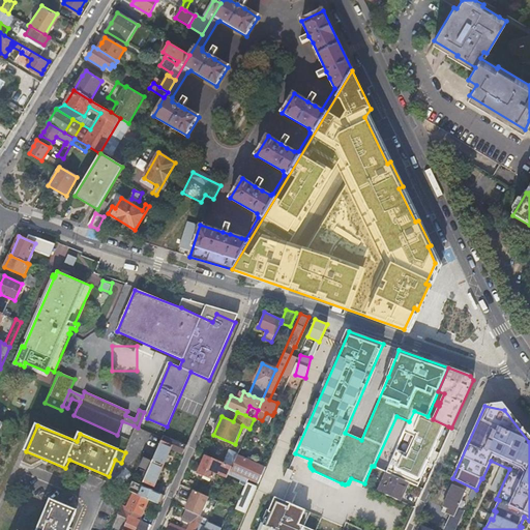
[(164,436),(163,439),(153,458),(152,462),(163,466),(166,460),(168,461),(170,455),(168,454),(170,449),(182,454),(186,446),(164,436)]
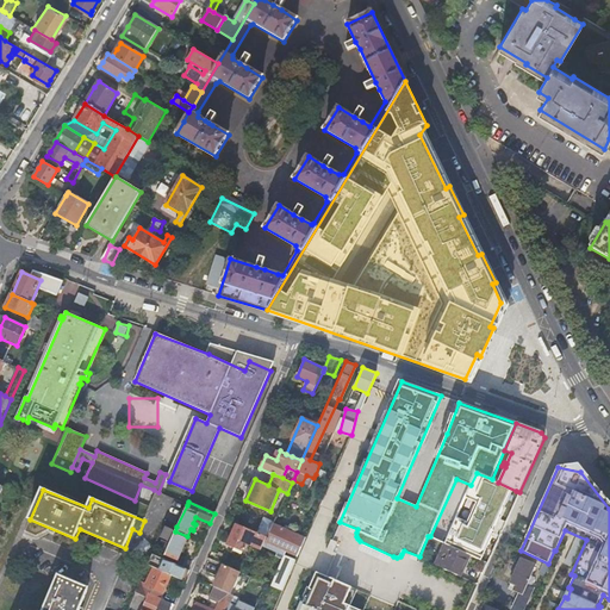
[(460,510),(459,512),(446,543),(470,554),(487,562),(492,553),(475,546),(474,546),(472,545),(471,548),(467,547),(461,542),(466,530),(472,533),(475,524),(472,523),(474,516),(460,510)]
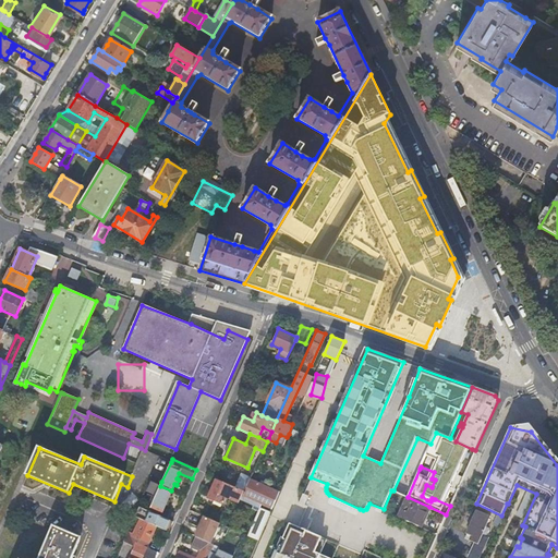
[(242,475),(237,487),(244,490),(250,480),(250,478),(242,475)]
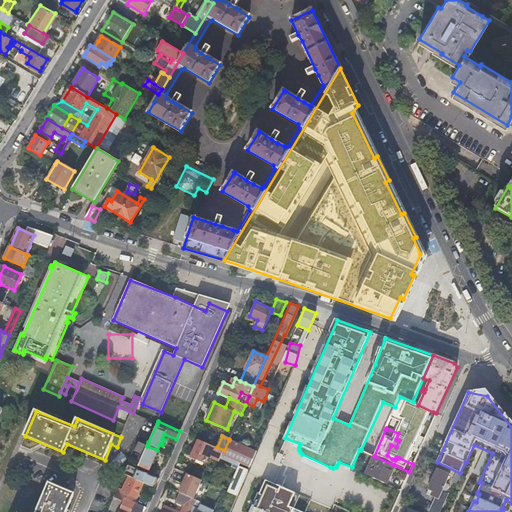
[(217,447),(198,439),(191,455),(197,458),(196,461),(203,464),(207,455),(219,461),(221,458),(224,450),(217,447)]
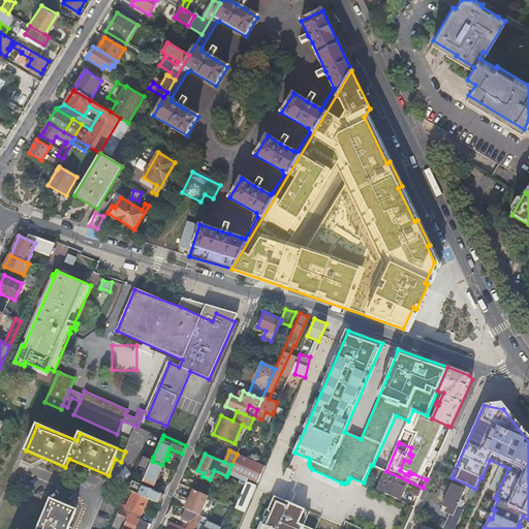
[(239,483),(245,486),(247,483),(255,486),(265,466),(237,455),(231,465),(228,473),(241,479),(239,483)]
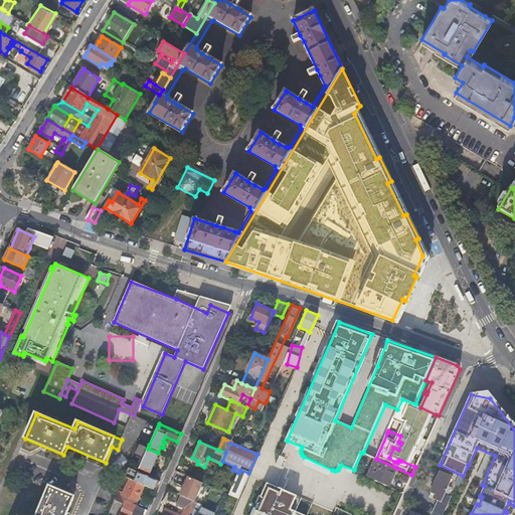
[(158,453),(148,449),(140,445),(136,453),(142,455),(137,467),(149,473),(152,468),(158,453)]
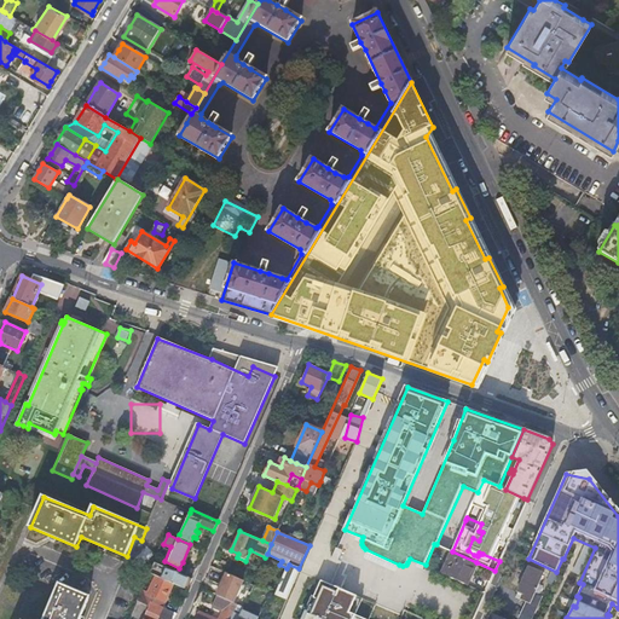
[(507,543),(505,543),(487,534),(484,544),(486,545),(503,554),(507,543)]
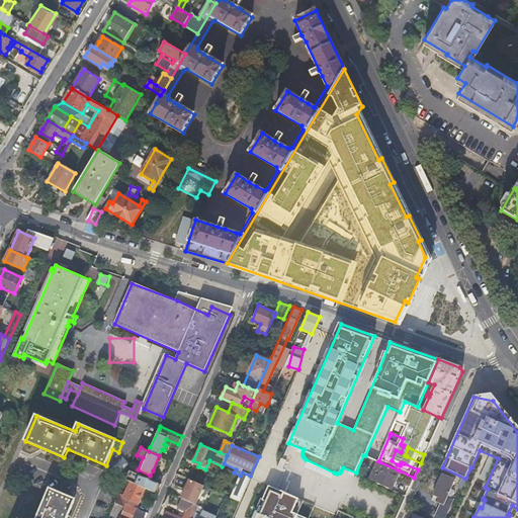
[(378,461),(370,480),(391,489),(399,470),(378,461)]
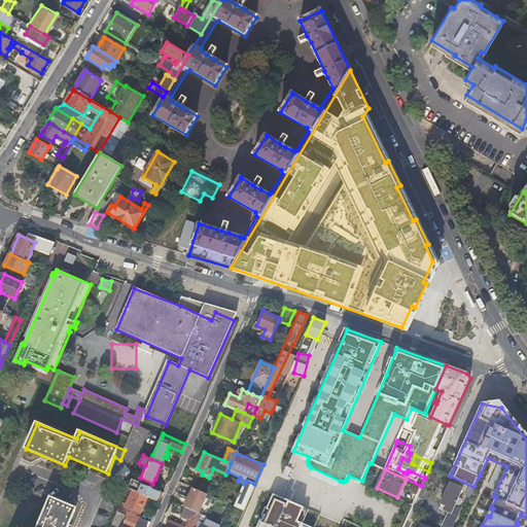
[(151,487),(132,479),(128,488),(133,490),(147,497),(156,500),(161,491),(151,487)]
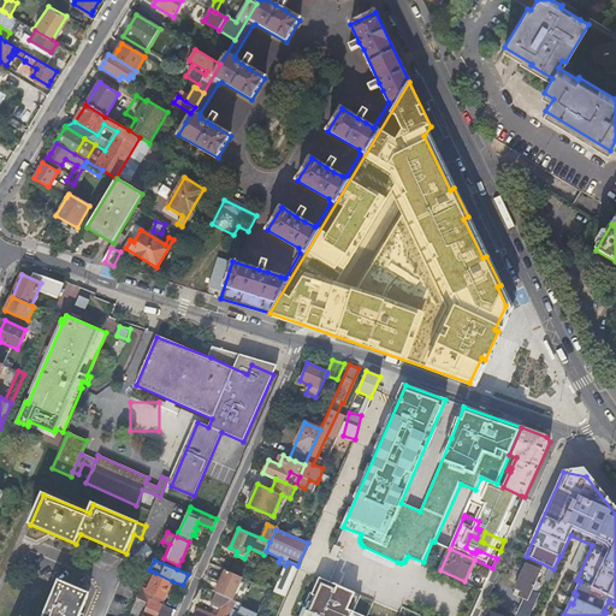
[(182,560),(178,566),(177,569),(188,574),(191,575),(195,566),(182,560)]
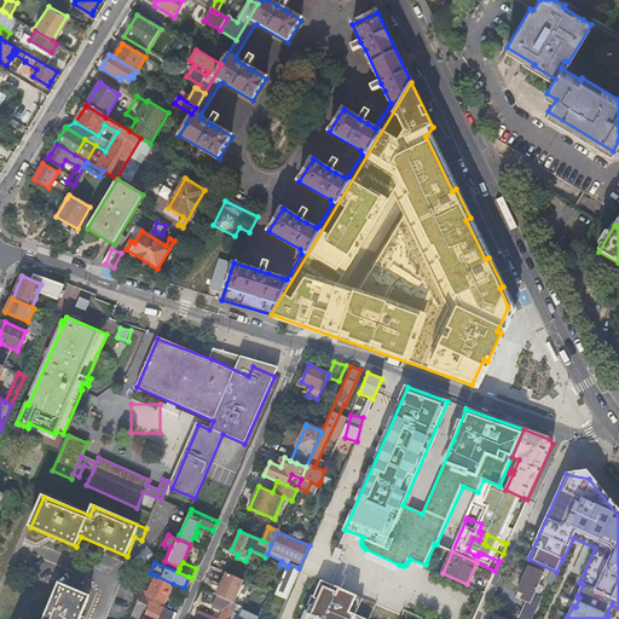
[(530,566),(518,593),(524,595),(522,600),(527,602),(519,618),(530,618),(541,599),(534,595),(544,573),(530,566)]
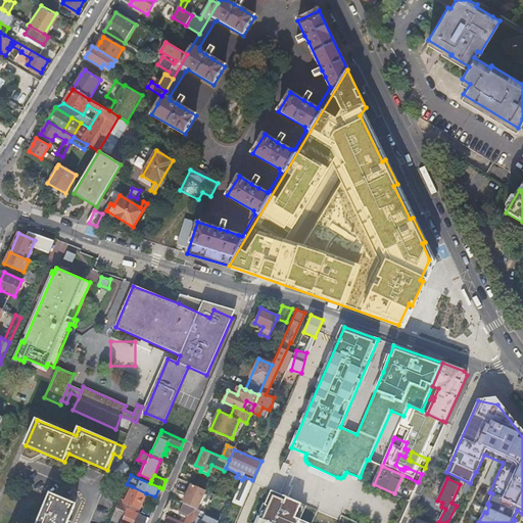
[(251,484),(242,480),(232,503),(241,507),(251,484)]
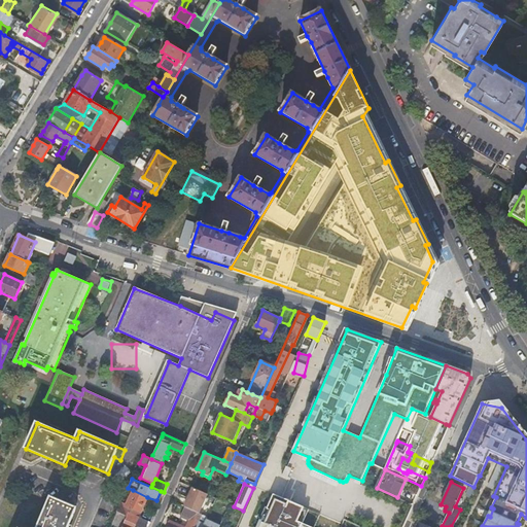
[(188,498),(185,506),(186,506),(200,513),(208,494),(194,488),(188,498)]
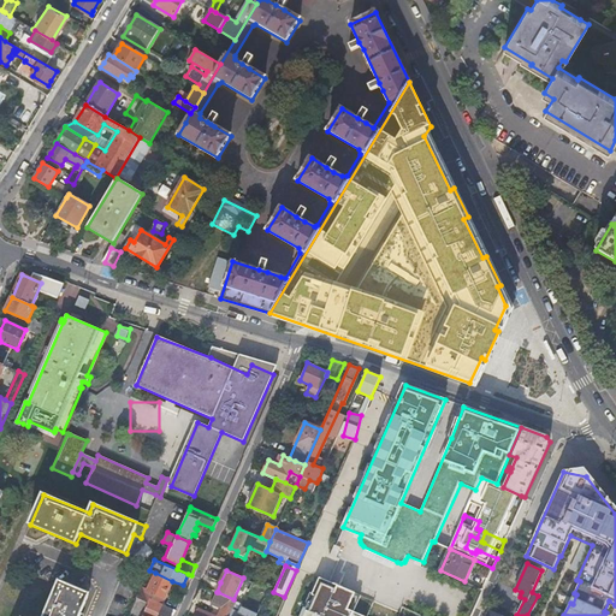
[(172,581),(155,573),(148,590),(142,587),(137,598),(148,604),(150,599),(163,604),(172,581)]
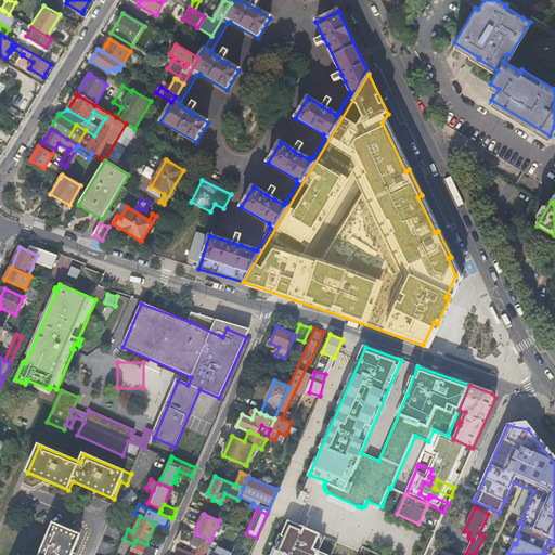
[(330,554),(314,549),(321,533),(288,519),(282,534),(284,536),(282,542),(280,541),(273,554),(330,554)]
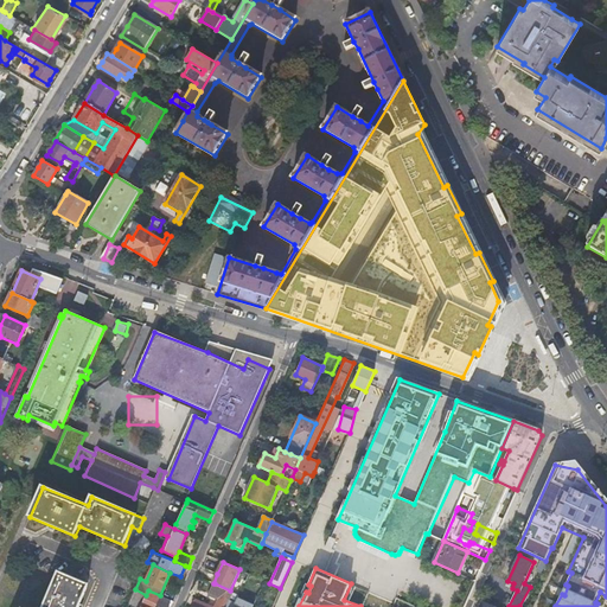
[(77,606),(87,585),(58,572),(42,606),(77,606)]
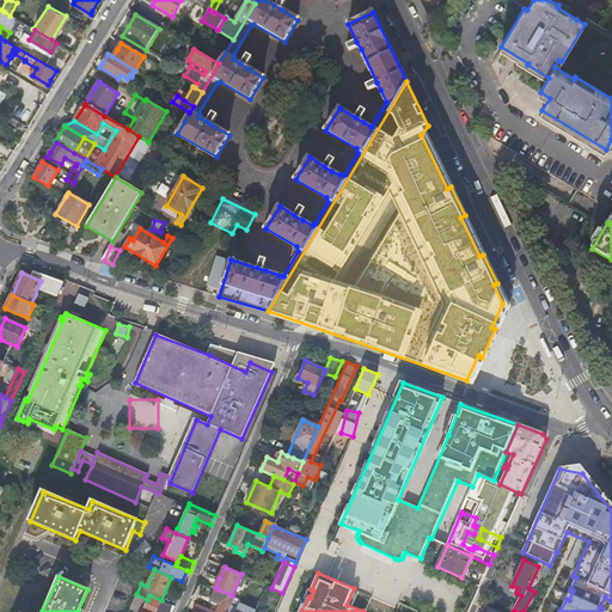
[(232,595),(216,588),(210,599),(221,604),(216,611),(212,611),(197,605),(194,611),(234,611),(238,606),(240,600),(232,595)]
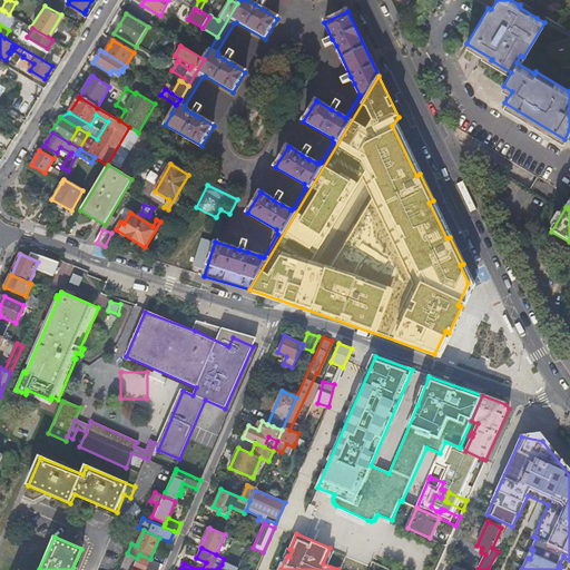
[(131,569),(137,559),(127,553),(121,566),(130,569),(131,569)]
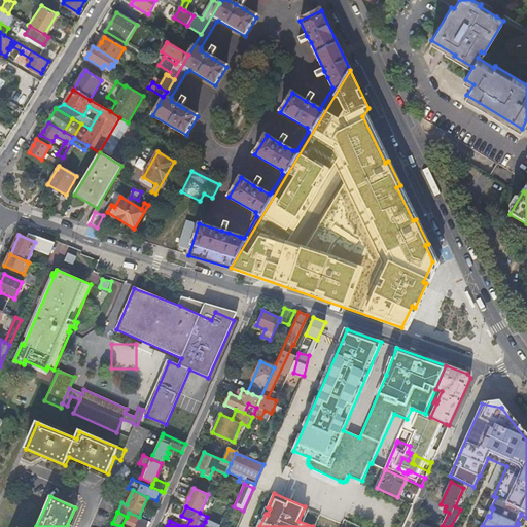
[(129,513),(127,517),(121,526),(136,526),(137,526),(147,526),(150,522),(139,517),(129,513)]
